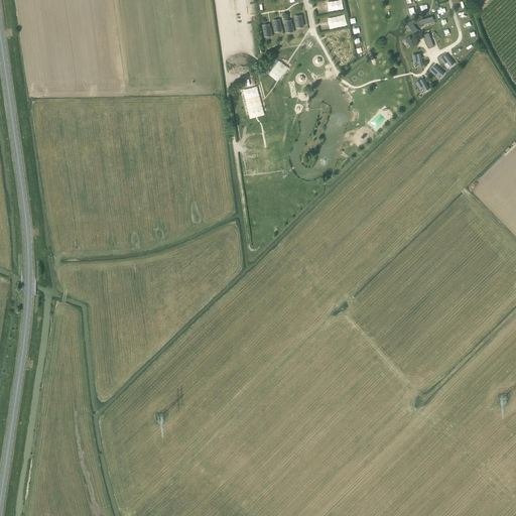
[(303,24),(301,15),(295,16),(296,25),(303,24)]
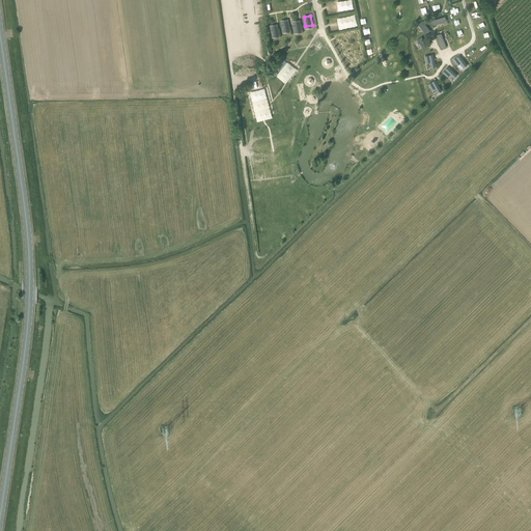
[(445,18),(430,21),(432,26),(446,22),(445,18)]
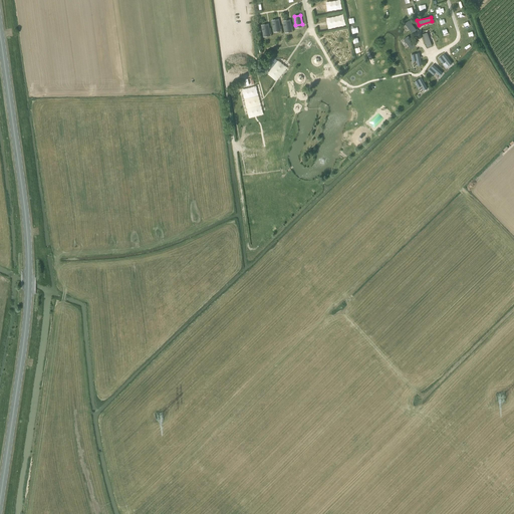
[(280,28),(278,19),(272,21),(274,29),(280,28)]
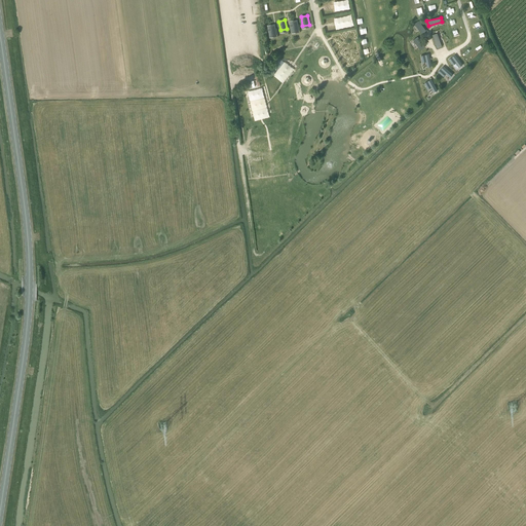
[(298,30),(297,21),(290,22),(292,31),(298,30)]
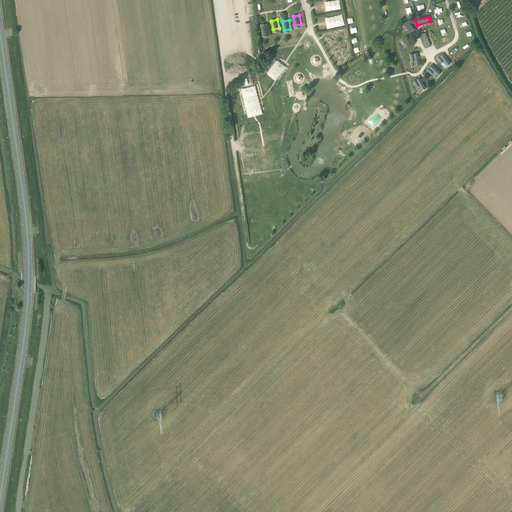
[(408,20),(403,23),(411,33),(415,30),(408,20)]
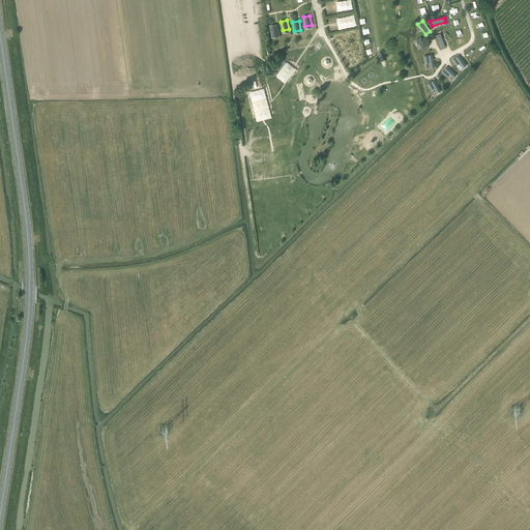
[(278,34),(276,25),(270,26),(271,35),(278,34)]
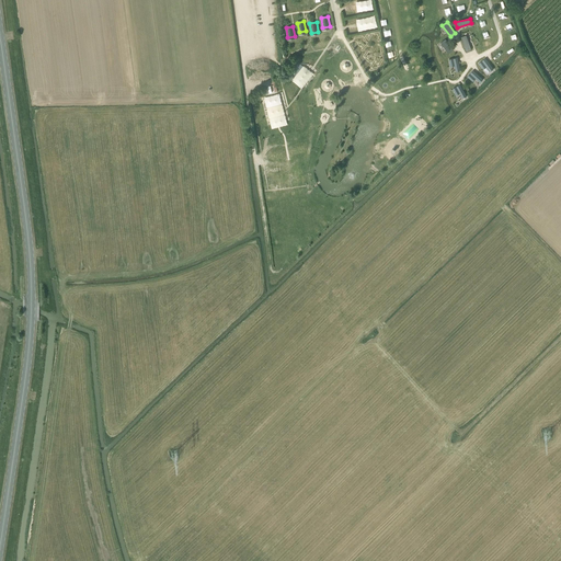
[(466,36),(461,37),(466,52),(471,50),(466,36)]
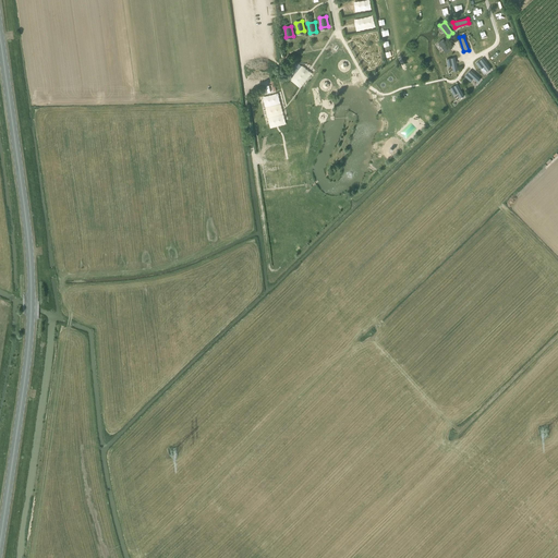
[(443,39),(438,43),(446,53),(450,50),(443,39)]
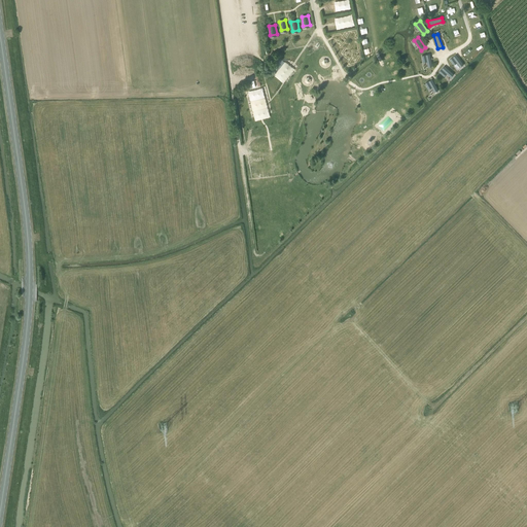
[(429,55),(422,56),(423,63),(427,62),(428,68),(432,67),(429,55)]
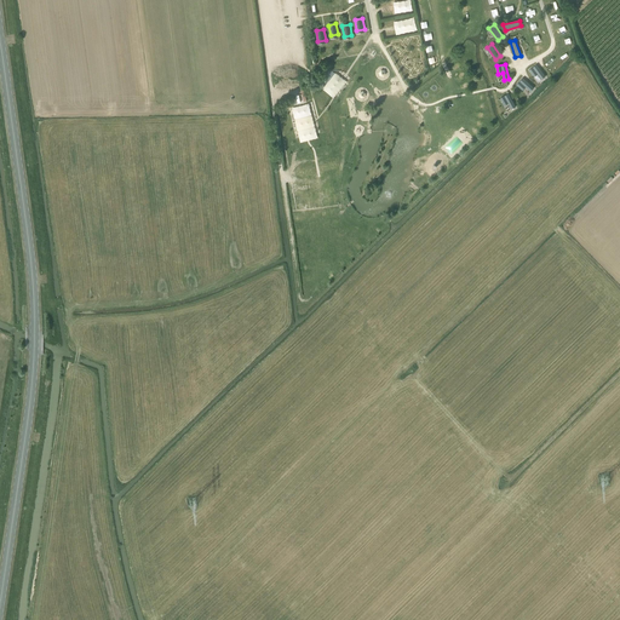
[(537,64),(529,70),(534,78),(538,74),(541,80),(545,76),(537,64)]
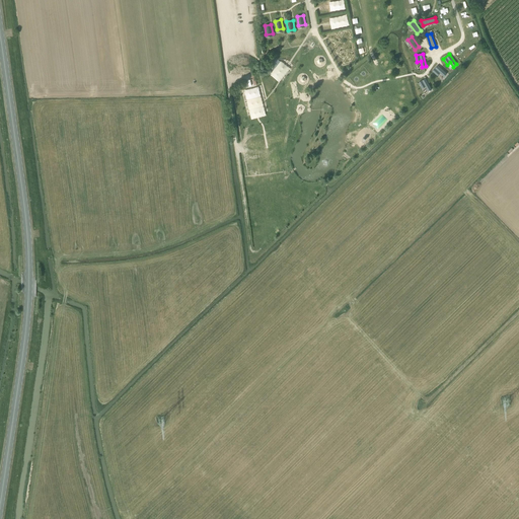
[(438,65),(432,71),(437,76),(440,73),(444,77),(447,74),(438,65)]
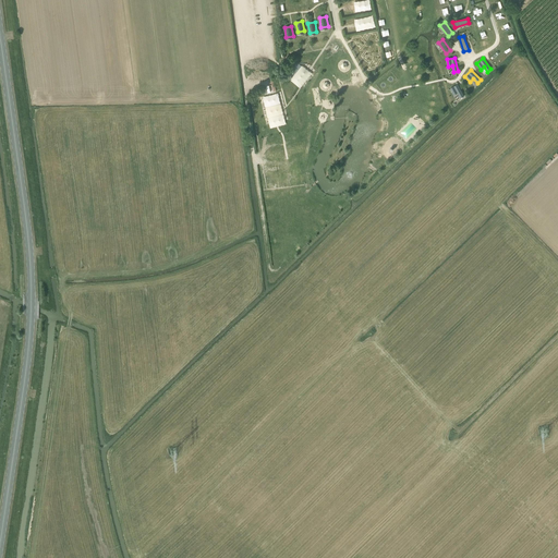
[(458,84),(450,88),(453,95),(458,93),(460,98),(464,96),(458,84)]
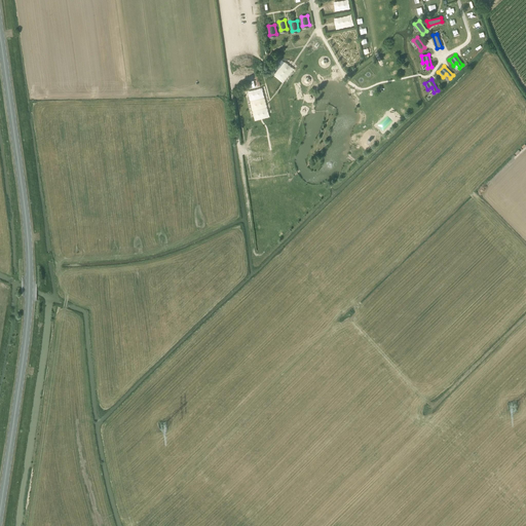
[(261,87),(251,90),(255,105),(265,103),(261,87)]
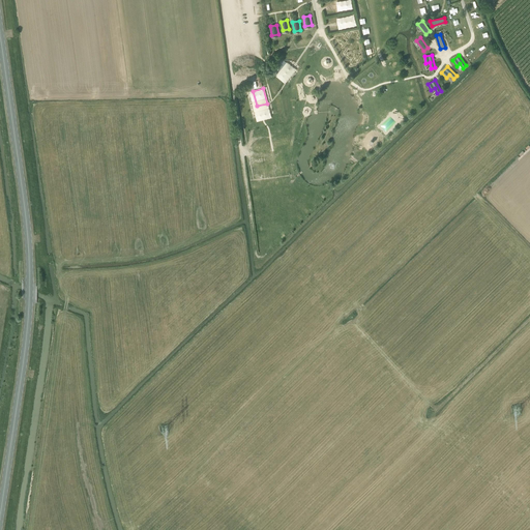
[(255,120),(270,118),(269,109),(254,111),(255,120)]
